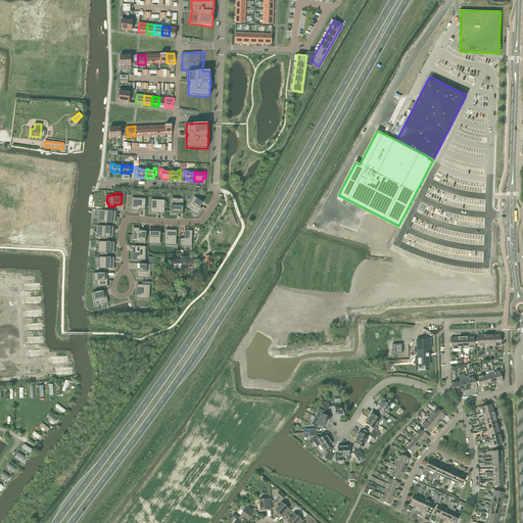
[(203,202),(194,196),(189,202),(192,204),(188,209),(197,215),(202,208),(200,207),(203,202)]
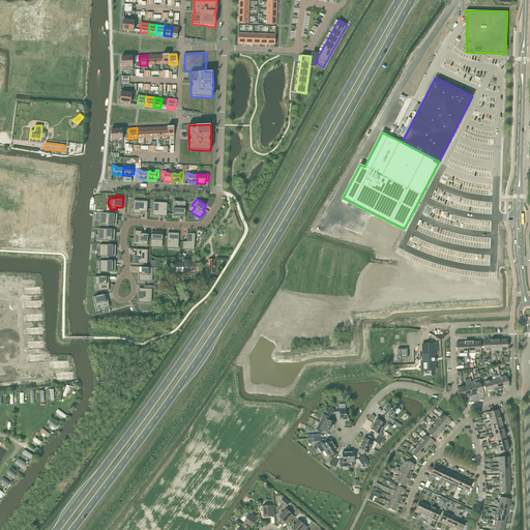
[(134,203),(133,214),(141,214),(141,212),(147,212),(148,201),(140,201),(140,203),(134,203)]
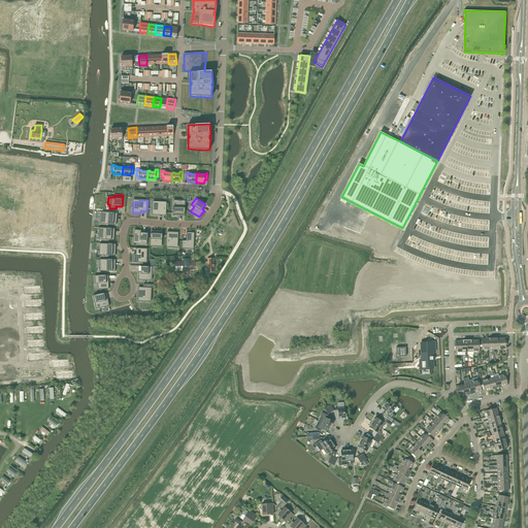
[(178,202),(173,202),(172,216),(178,217),(178,213),(185,213),(186,200),(178,200),(178,202)]
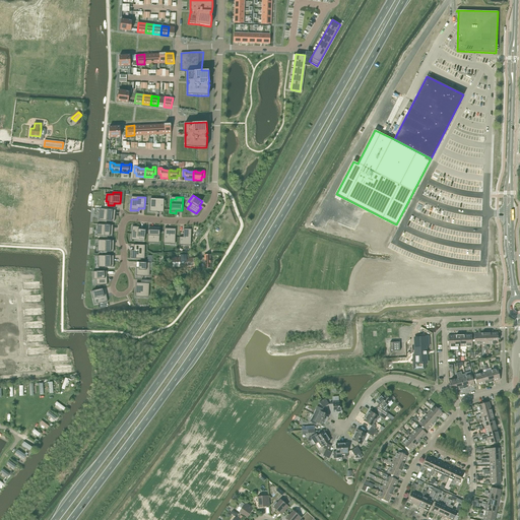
[(150,201),(149,211),(157,212),(157,210),(164,210),(165,199),(156,198),(156,201),(150,201)]
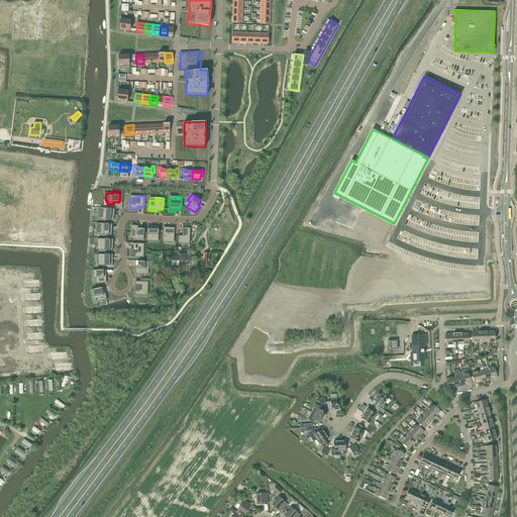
[(112,208),(99,207),(99,214),(100,214),(100,219),(113,220),(114,215),(111,215),(112,208)]
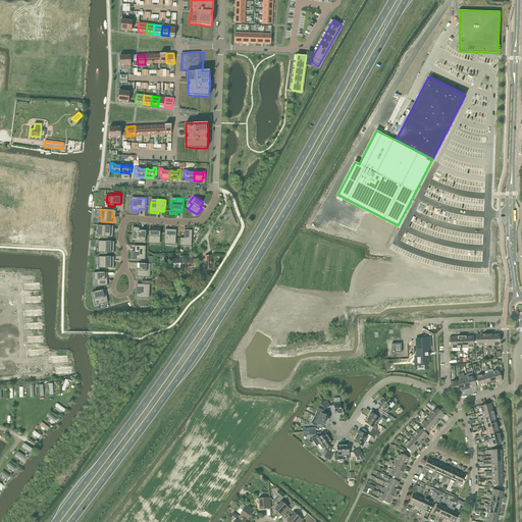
[(110,225),(98,225),(97,231),(99,232),(99,237),(112,238),(113,232),(110,232),(110,225)]
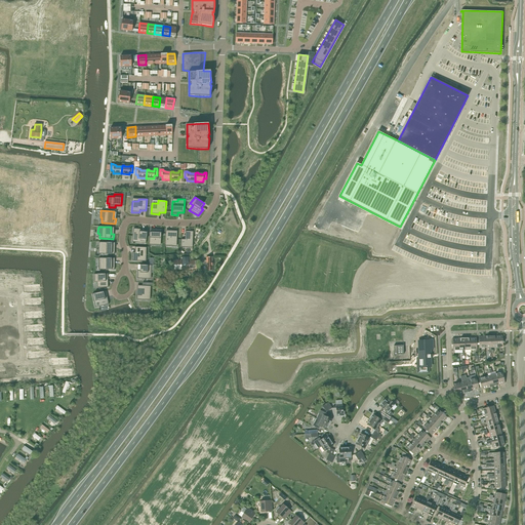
[(142,229),(133,229),(132,239),(138,240),(138,242),(146,243),(147,232),(142,232),(142,229)]
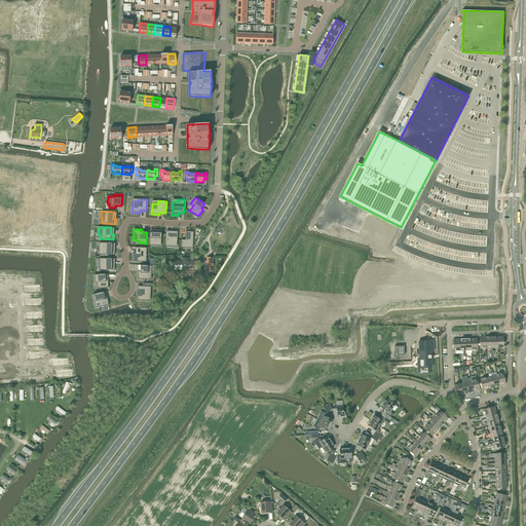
[(156,233),(150,233),(149,246),(156,247),(156,245),(161,245),(161,230),(156,230),(156,233)]
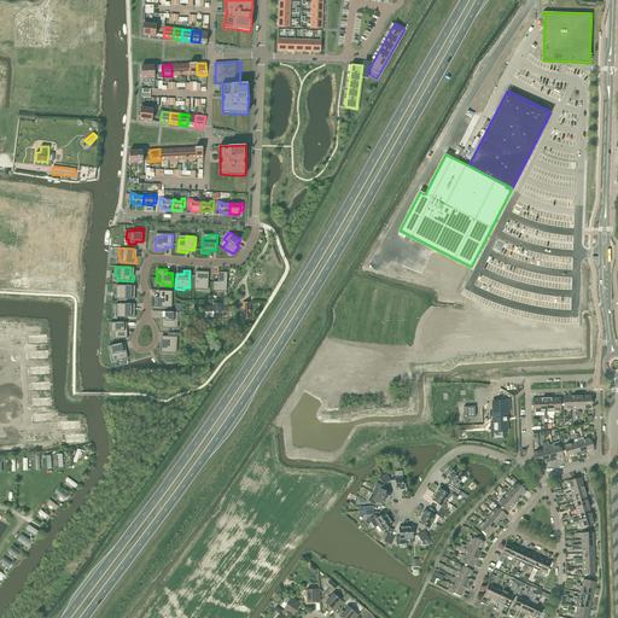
[(202,275),(194,274),(194,290),(203,290),(203,287),(208,289),(209,272),(203,272),(202,275)]
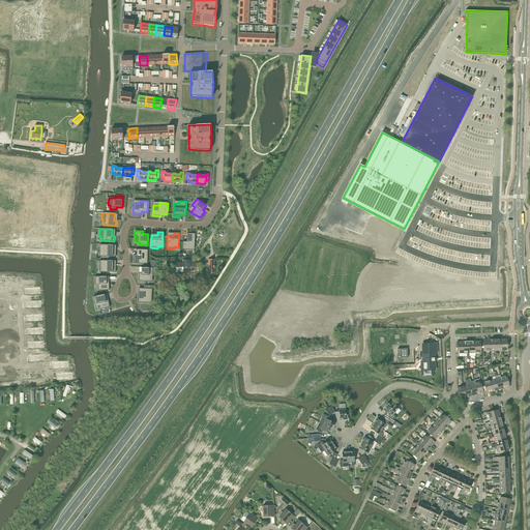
[(186,241),(183,241),(182,249),(195,251),(195,238),(194,238),(194,233),(187,233),(186,241)]
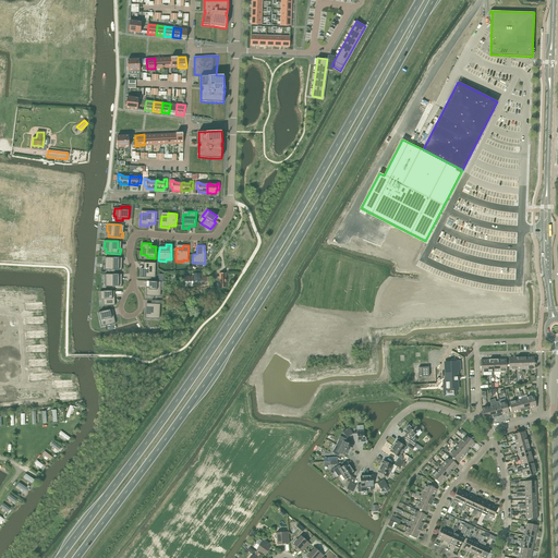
[(119,257),(106,257),(105,265),(107,265),(107,270),(122,270),(122,265),(119,265),(119,257)]
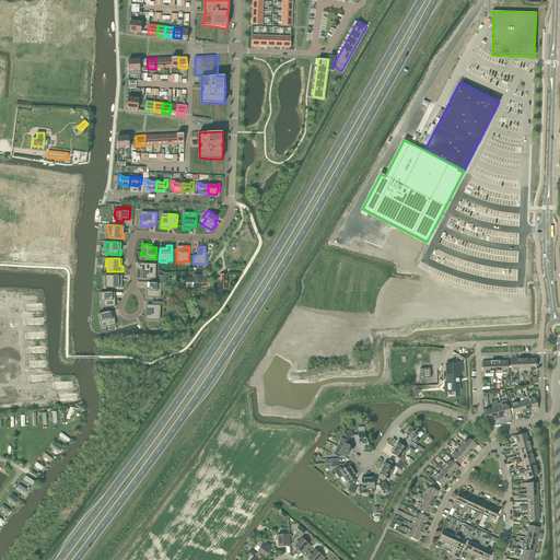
[(156,264),(144,264),(144,269),(141,269),(141,278),(153,279),(153,272),(156,272),(156,264)]
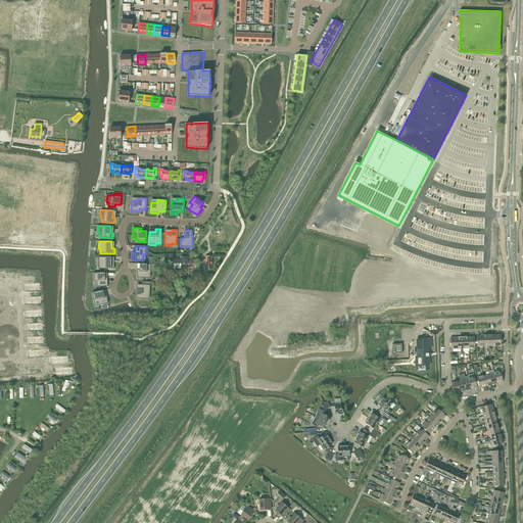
[(98,264),(100,264),(100,269),(114,269),(114,264),(111,264),(111,256),(98,257),(98,264)]
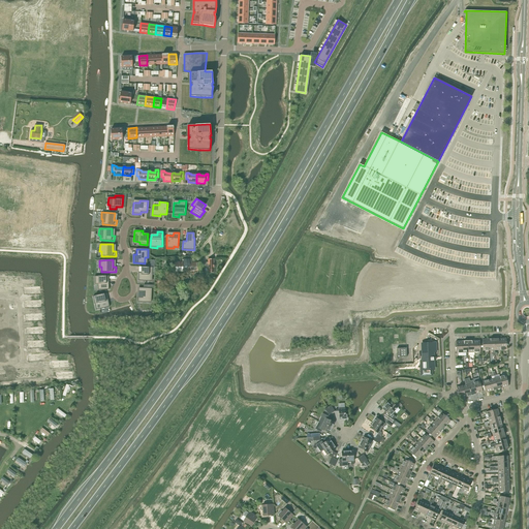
[(182,276),(200,276),(200,262),(190,262),(190,259),(182,259),(182,262),(182,273),(182,276)]
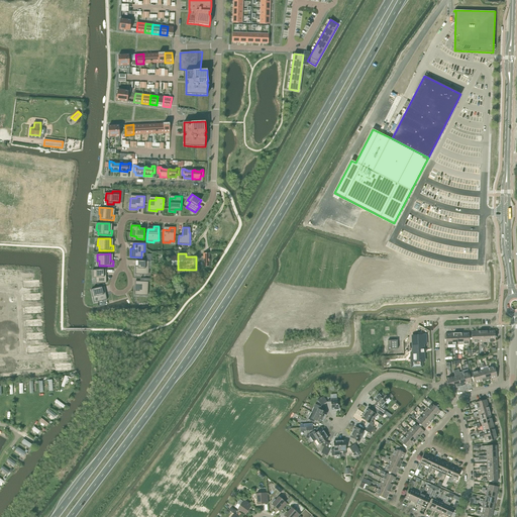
[(171,268),(178,267),(178,256),(170,257),(170,261),(169,261),(170,266),(171,266),(171,268)]
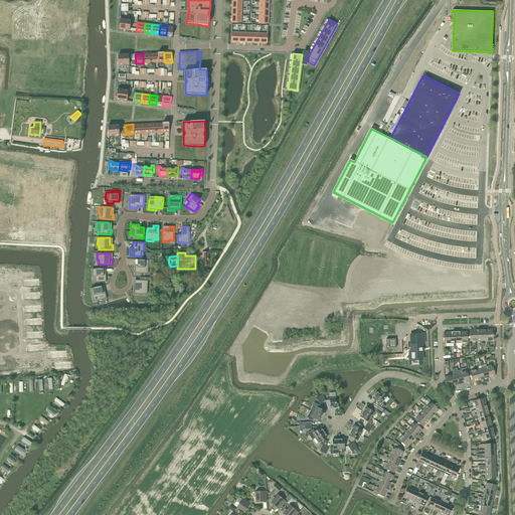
[(149,261),(138,260),(137,266),(135,266),(135,274),(145,274),(146,268),(148,268),(149,261)]
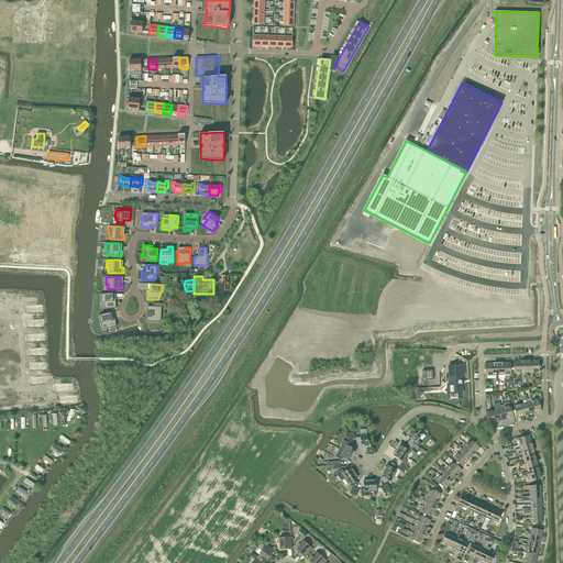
[(113,294),(101,294),(101,302),(105,302),(105,309),(116,308),(116,299),(113,299),(113,294)]
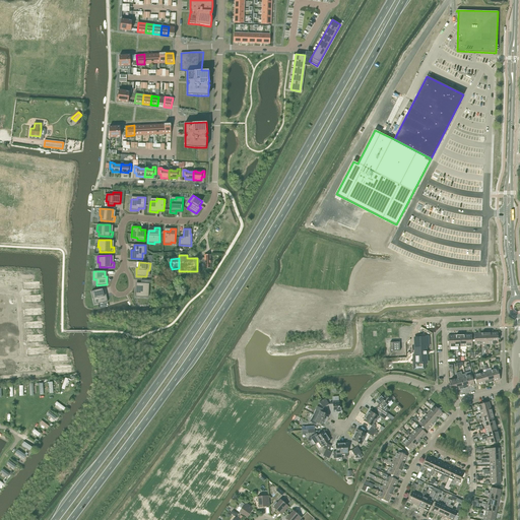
[(149,283),(138,282),(138,288),(135,288),(135,297),(146,298),(146,291),(149,291),(149,283)]
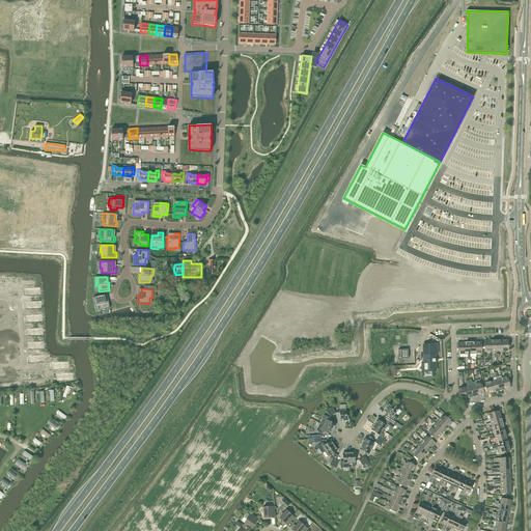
[(105,295),(93,298),(96,311),(110,308),(108,300),(106,301),(105,295)]
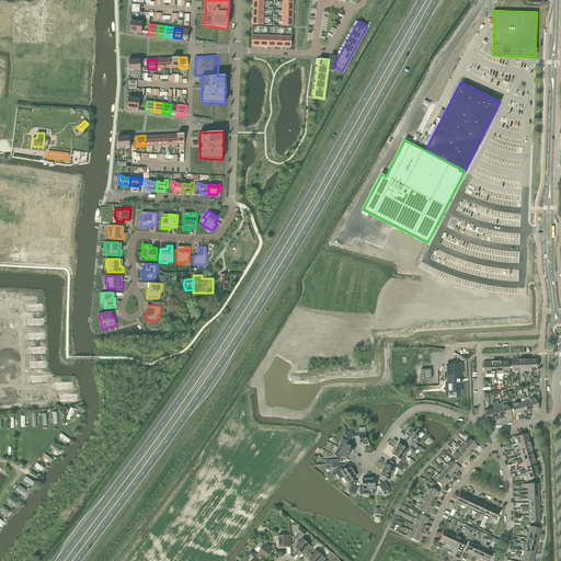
[(462,364),(447,365),(449,397),(456,397),(456,392),(460,391),(459,373),(462,373),(462,364)]
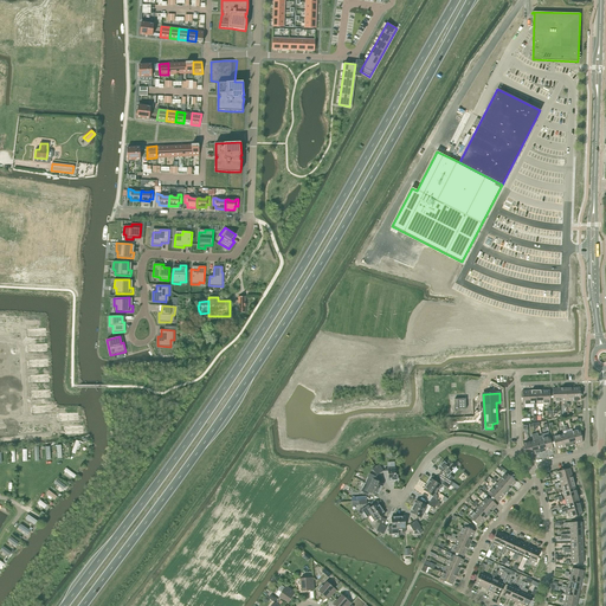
[(455,410),(465,410),(465,399),(455,399),(455,410)]
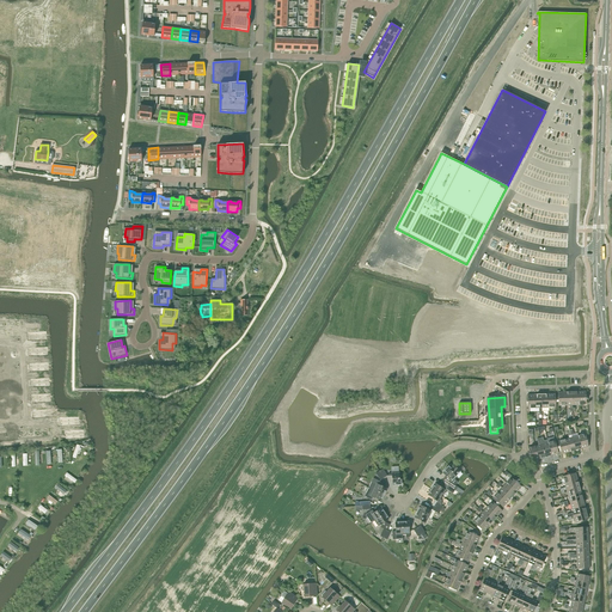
[(585,434),(579,436),(582,448),(588,447),(585,434)]
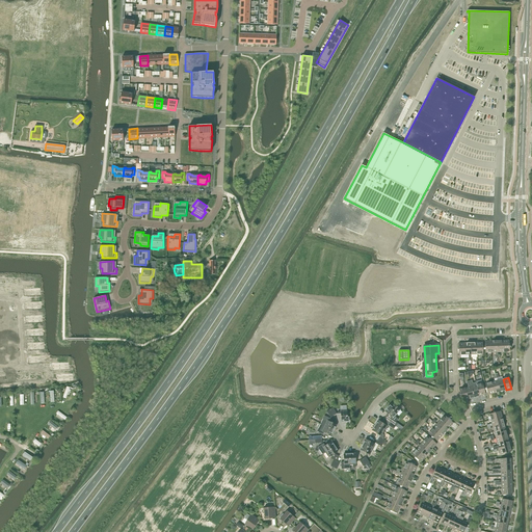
[(506,390),(503,379),(497,380),(500,392),(506,390)]
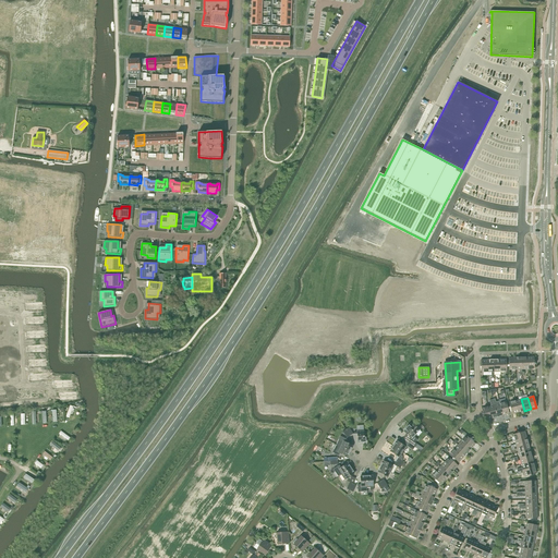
[(500,403),(499,403),(499,401),(496,402),(495,399),(493,400),(497,417),(502,415),(500,403)]
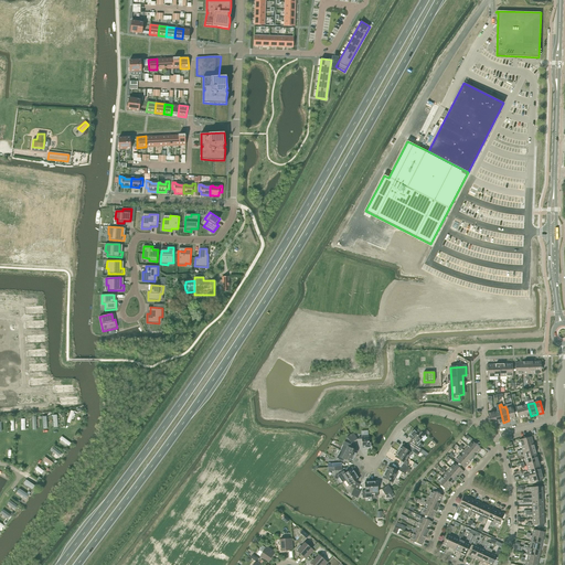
[(531,416),(528,404),(522,406),(524,417),(531,416)]
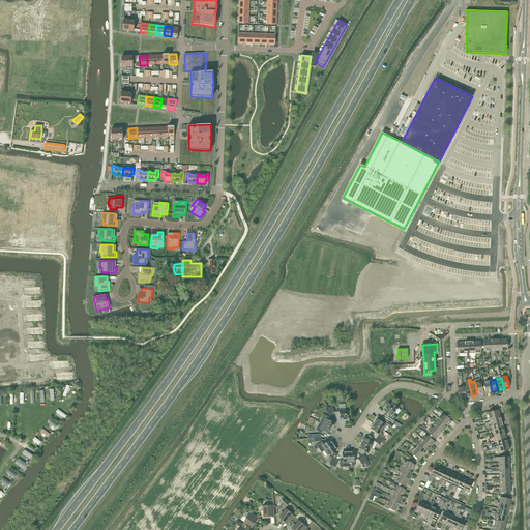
[(466,398),(472,396),(468,380),(465,380),(466,385),(463,386),(466,398)]
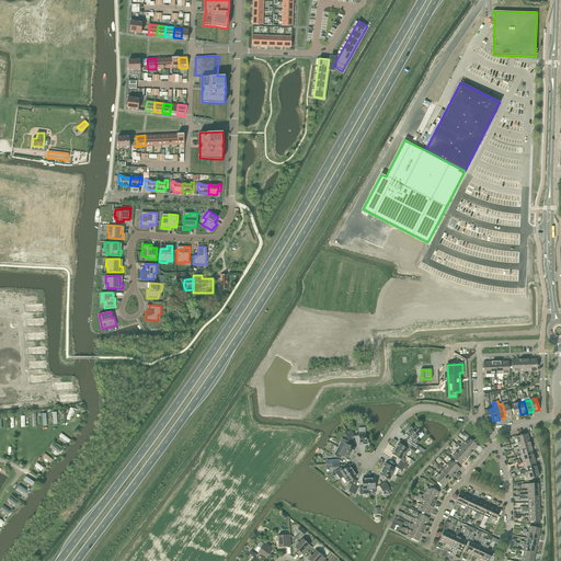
[(521,414),(518,403),(512,404),(515,416),(521,414)]
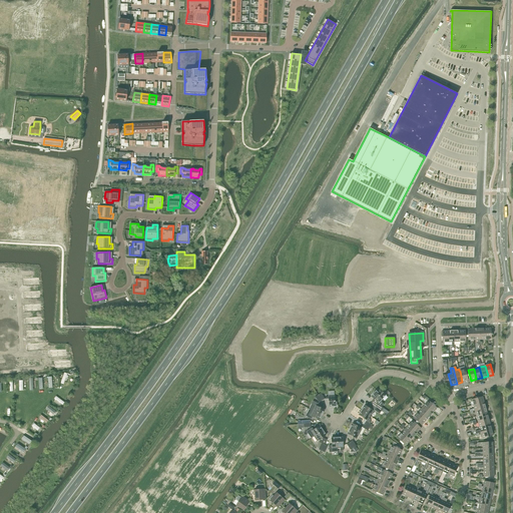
[(465,370),(460,371),(462,382),(468,381),(465,370)]
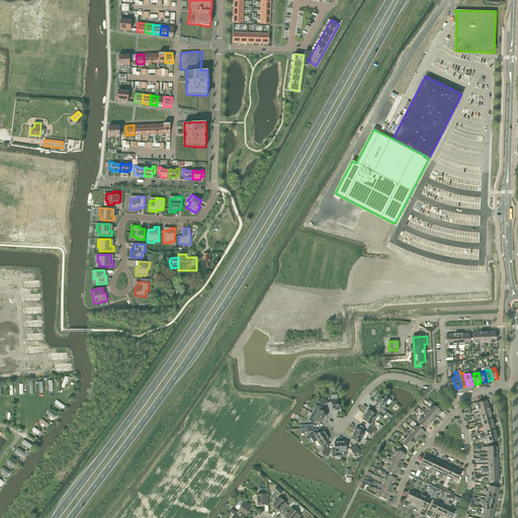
[(455,389),(452,377),(447,379),(450,391),(455,389)]
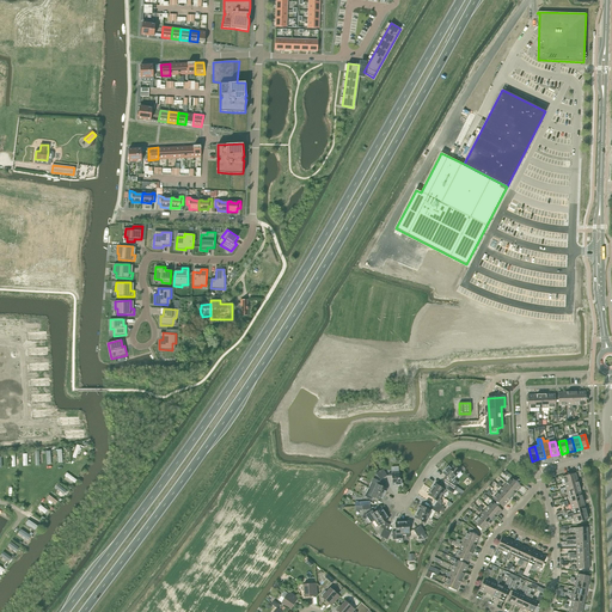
[(458,482),(454,479),(457,477),(457,476),(460,471),(453,465),(451,467),(448,466),(444,471),(445,471),(442,473),(451,481),(448,485),(454,490),(457,487),(454,485),(458,482)]
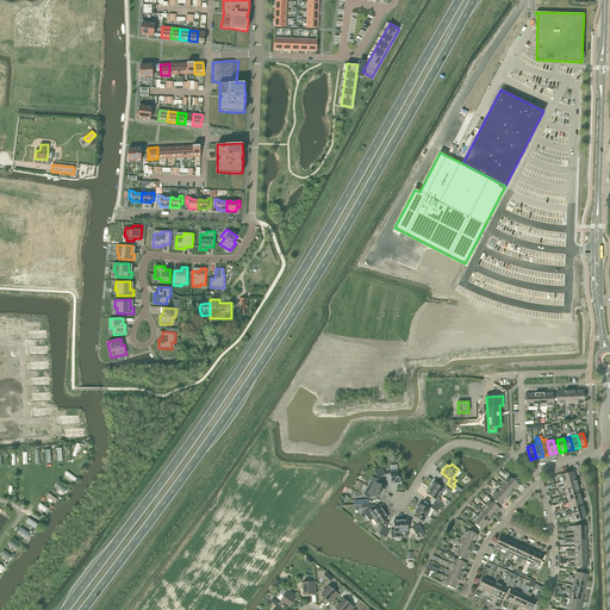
[(390,467),(391,471),(391,484),(393,483),(393,484),(400,484),(399,478),(398,478),(397,467),(390,467)]
